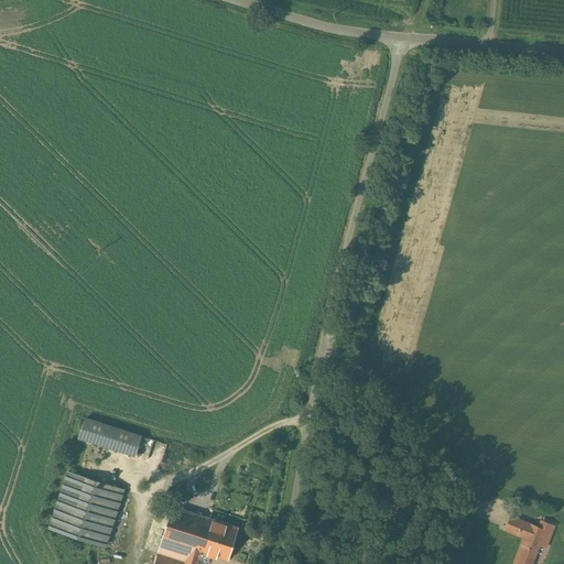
[(83,416),(77,440),(136,454),(141,432),(83,416)]
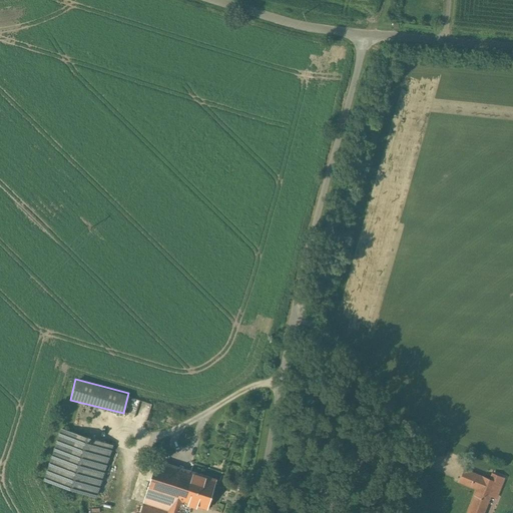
[(149,410),(151,403),(144,401),(142,409),(149,410)]
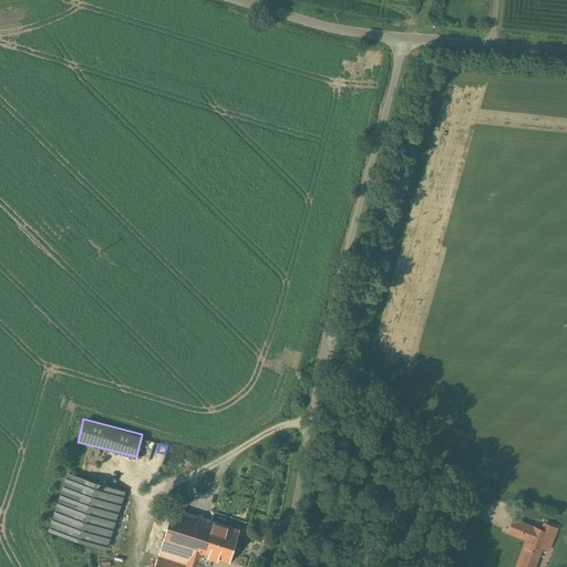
[(50,531),(105,548),(123,492),(69,474),(50,531)]
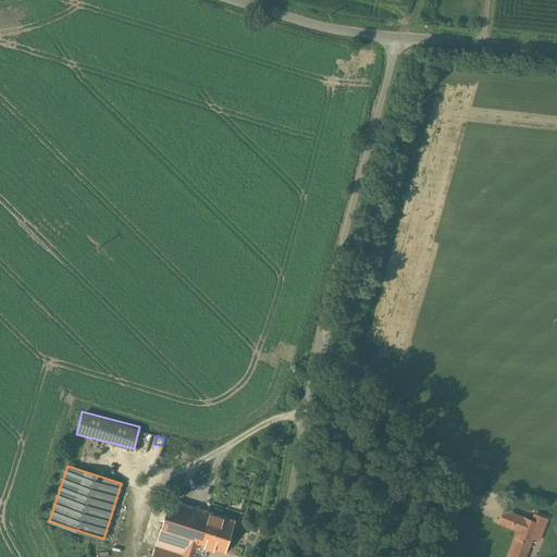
[(196,556),(200,544),(210,512),(170,499),(151,556),(196,556)]
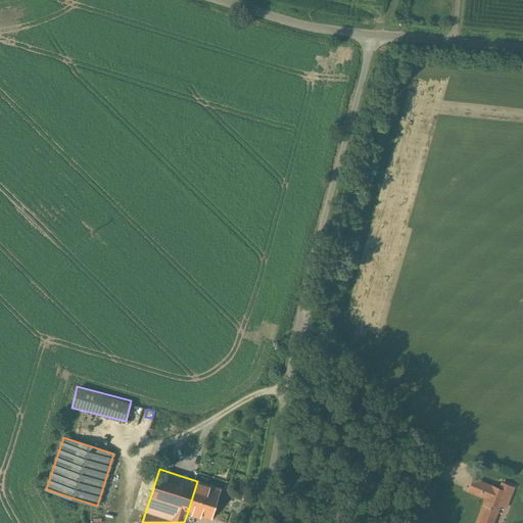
[(487,497),(477,522),(492,522),(501,503),(507,505),(513,488),(502,483),(500,489),(474,479),(469,490),(487,497)]
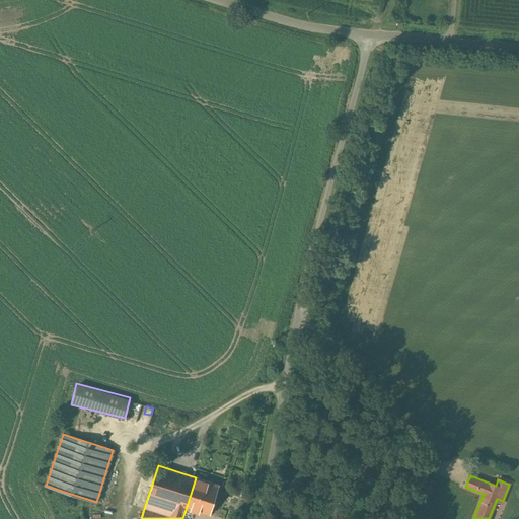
[(210,514),(219,485),(196,477),(187,507),(210,514)]
